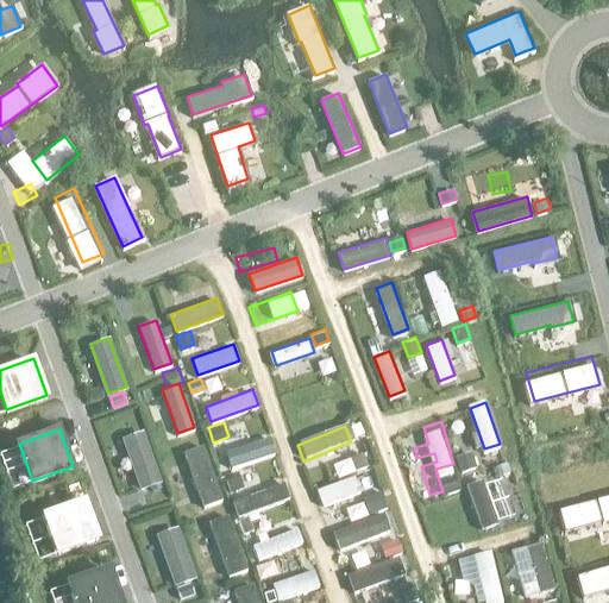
[(142,432),(124,438),(142,487),(159,481),(142,432)]
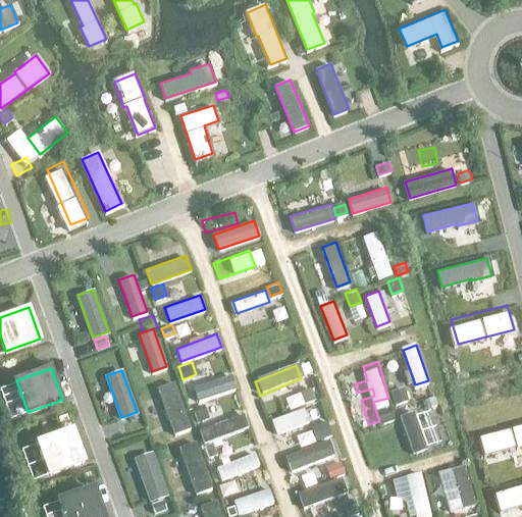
[(229,373),(194,385),(198,399),(235,388),(229,373)]
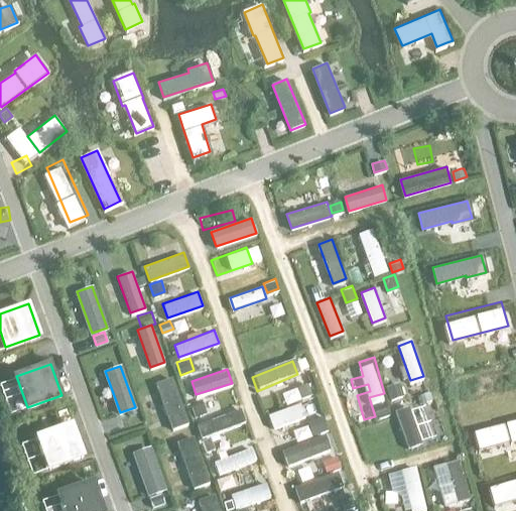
[(171,378),(155,383),(171,428),(187,422),(171,378)]
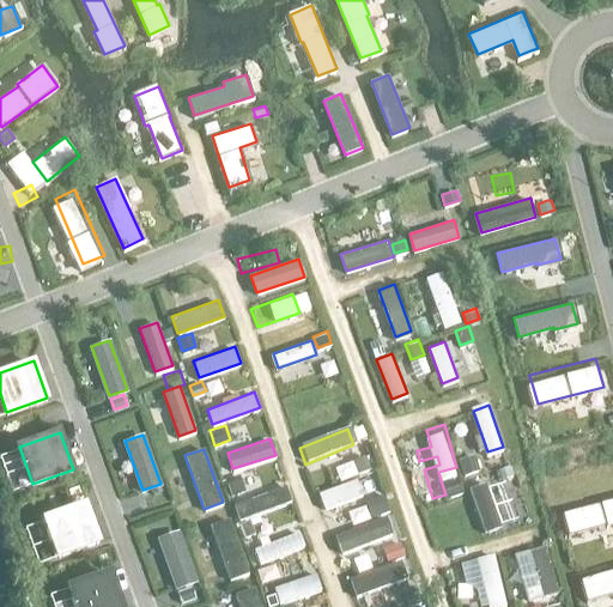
[(474,453),(460,457),(465,473),(480,468),(474,453)]
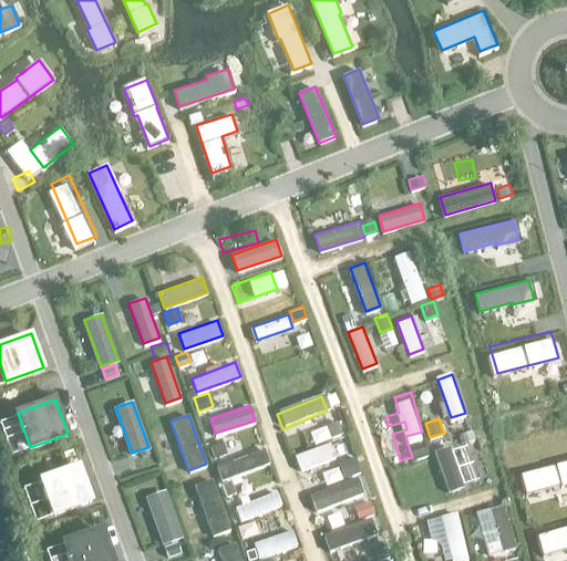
[(338,419),(327,424),(331,436),(342,432),(338,419)]
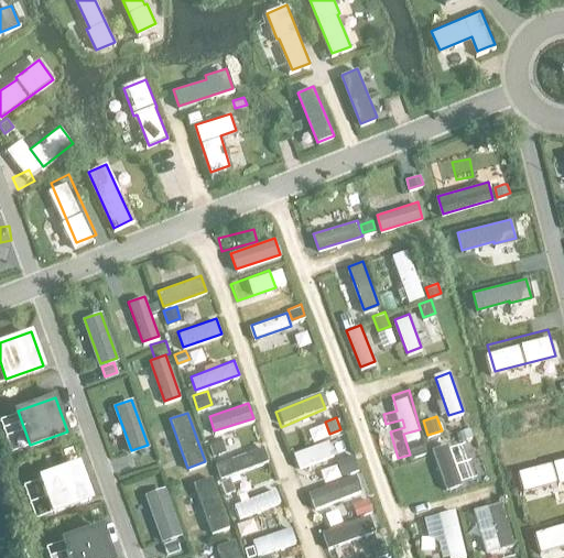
[(470,426),(456,430),(459,438),(473,434),(470,426)]
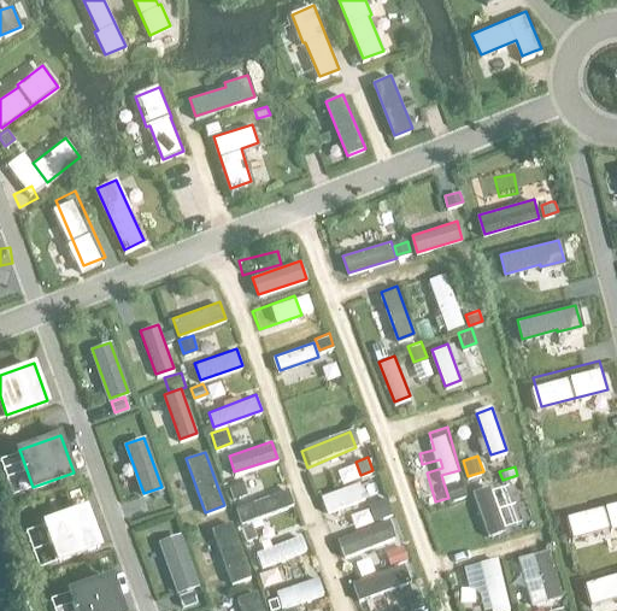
[(242,480),(229,486),(233,497),(246,492),(242,480)]
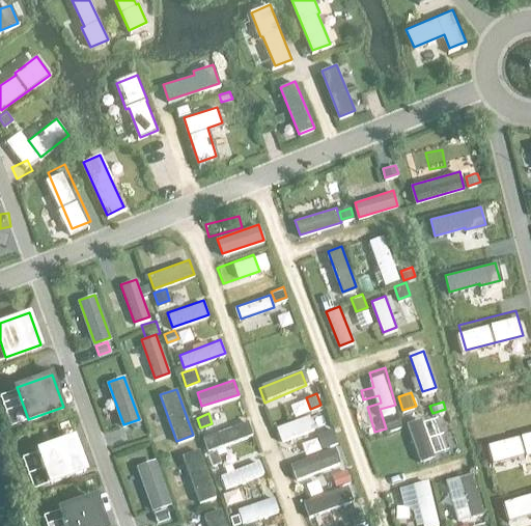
[(421,417),(407,422),(420,460),(435,454),(421,417)]
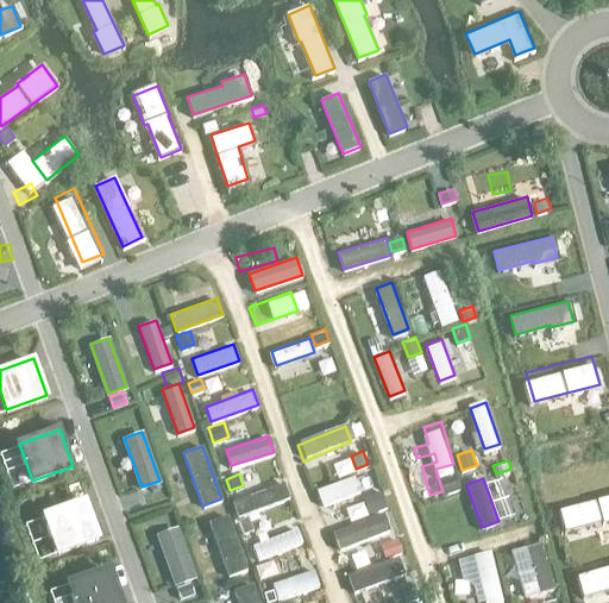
[(76,479),(66,483),(69,494),(80,490),(76,479)]
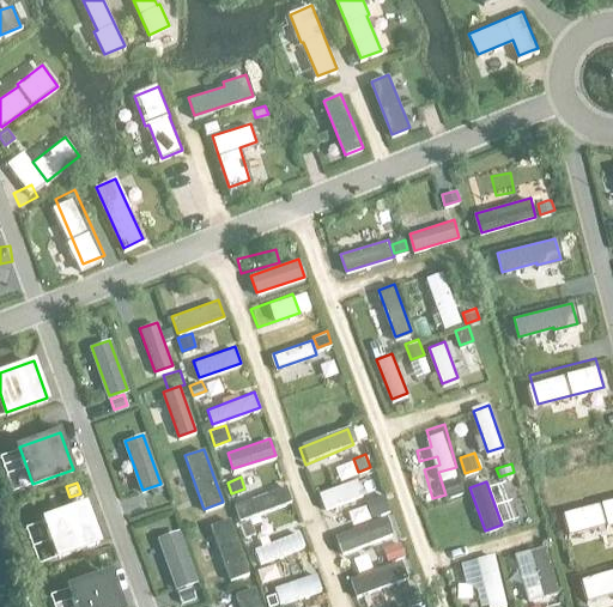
[(353,483),(317,496),(322,509),(358,497),(353,483)]
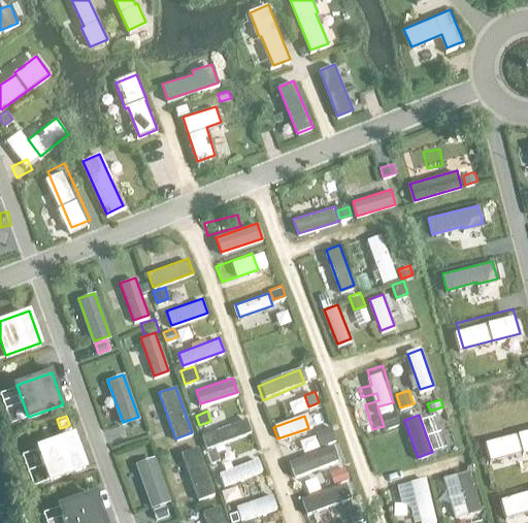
[(245,418),(202,433),(206,447),(251,430),(245,418)]
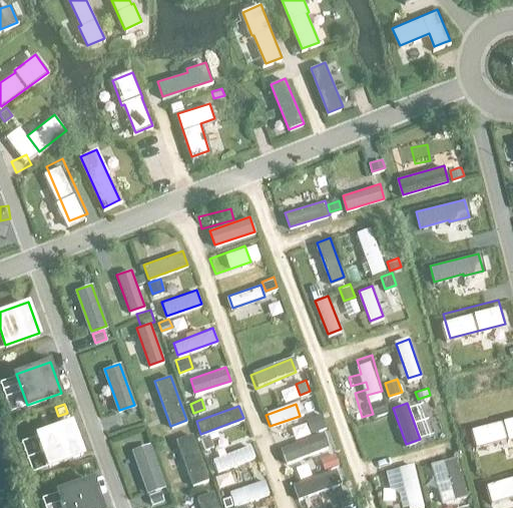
[(512,415),(468,427),(474,448),(512,437),(512,415)]
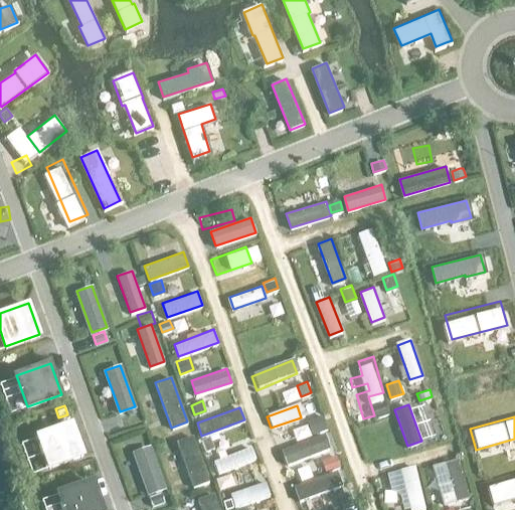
[(325,418),(319,420),(322,430),(329,428),(325,418)]
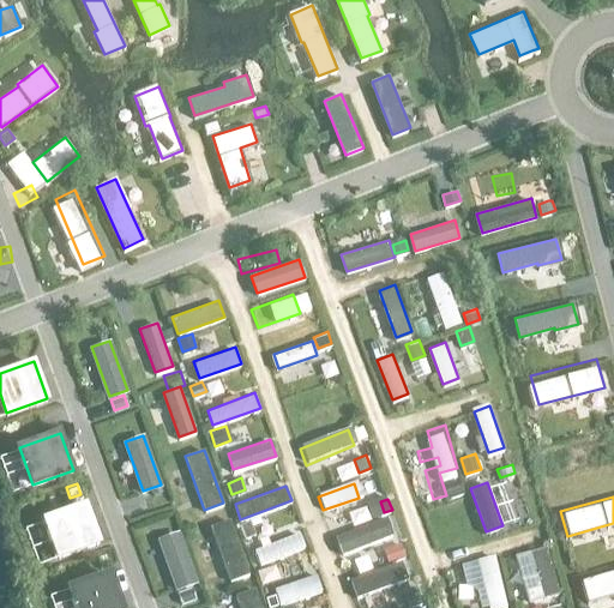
[(86,505),(44,519),(58,555),(98,540),(86,505)]
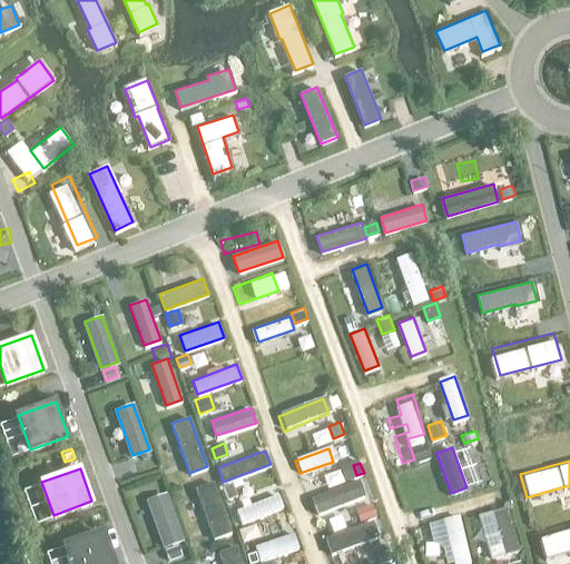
[(213,482),(196,488),(214,537),(231,532),(213,482)]
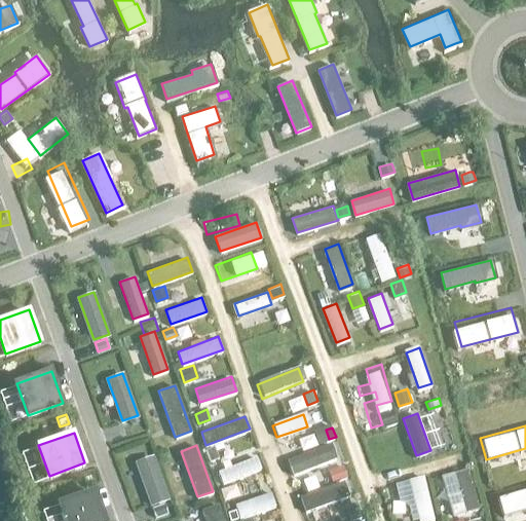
[(330,447),(286,463),(290,477),(334,460),(330,447)]
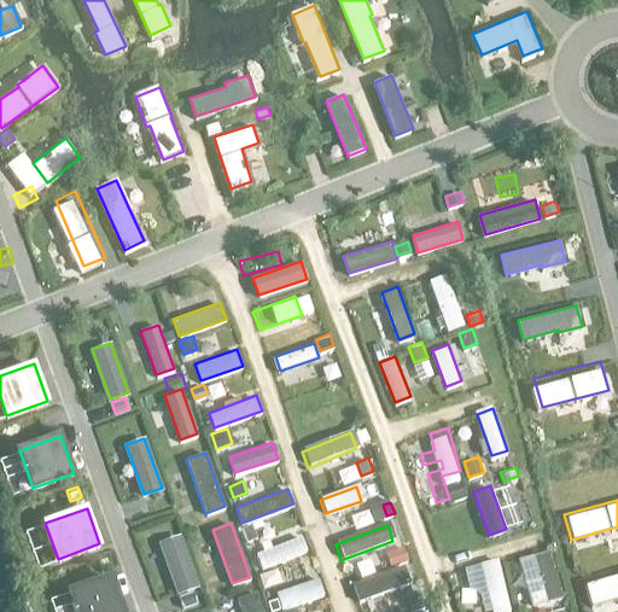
[(301,535),(256,552),(262,566),(305,549),(301,535)]
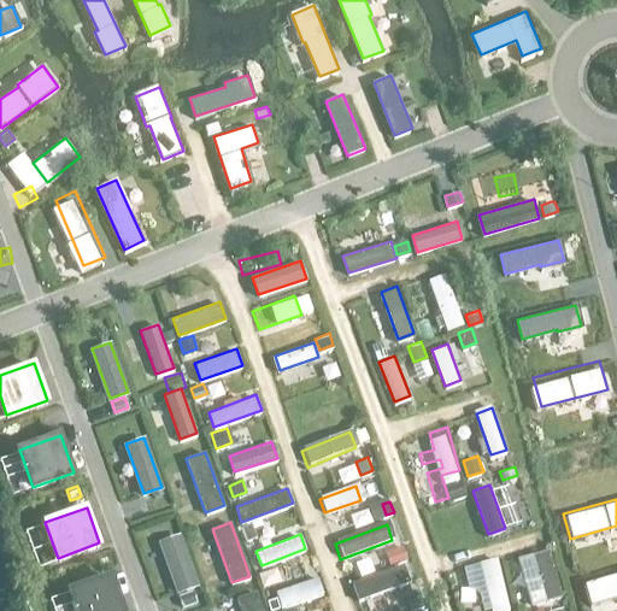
[(177,536),(156,544),(175,597),(195,588),(177,536)]
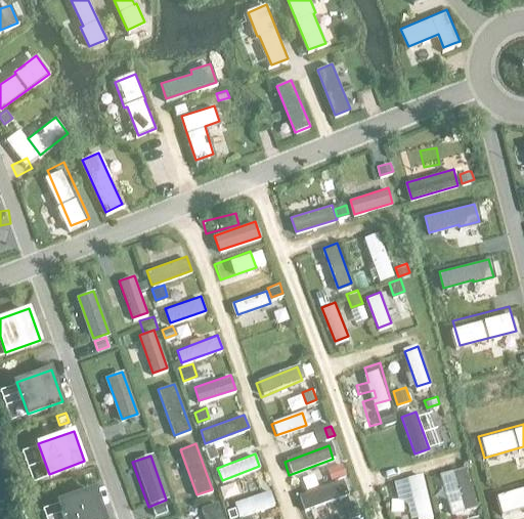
[(342,462),(330,467),(334,477),(346,473),(342,462)]
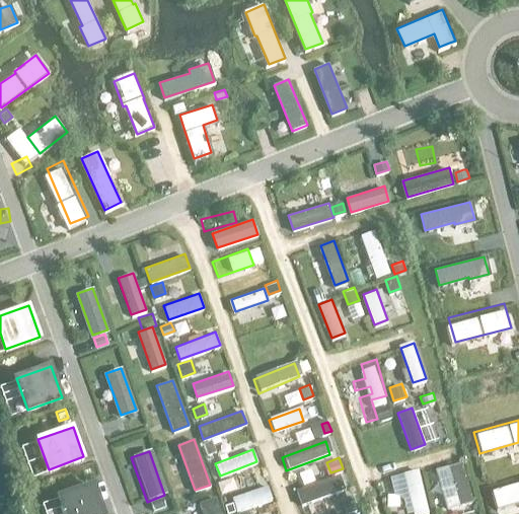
[(461,460),(448,464),(460,504),(462,503),(472,500),(468,484),(461,460)]
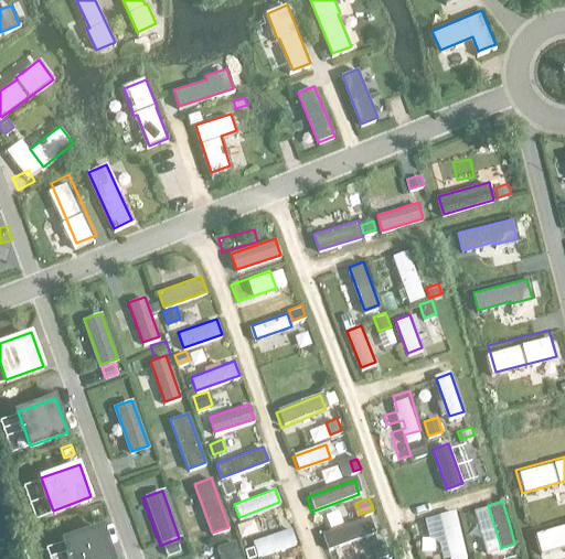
[(368,519),(320,536),(326,552),(373,535),(368,519)]
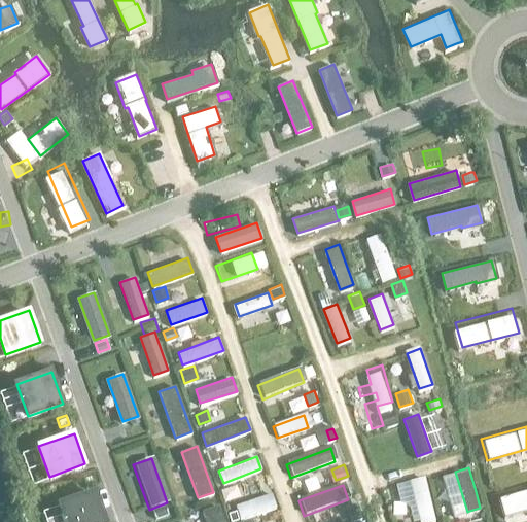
[(526,488),(500,496),(504,515),(526,508),(526,488)]
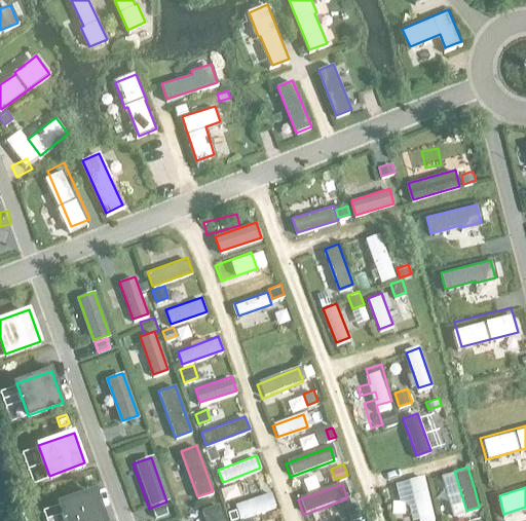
[(270,490),(235,503),(239,516),(275,505),(270,490)]
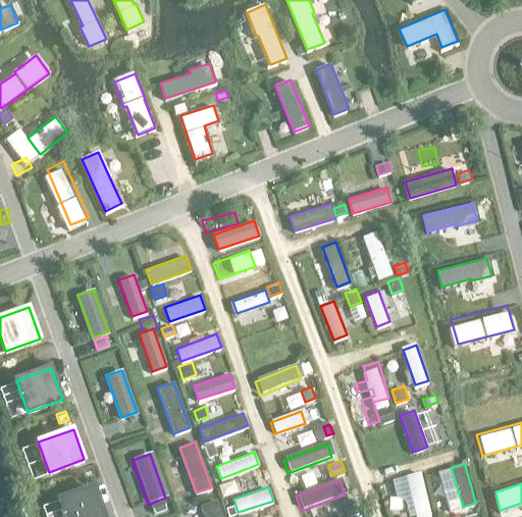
[(104,516),(94,487),(59,500),(65,516),(104,516)]
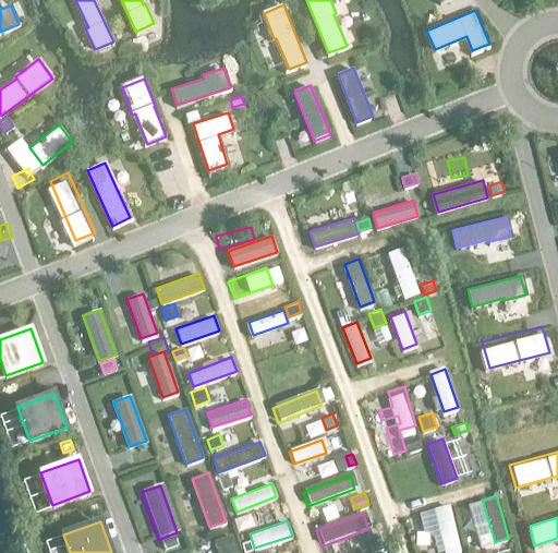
[(377,531),(367,535),(373,551),(383,548),(377,531)]
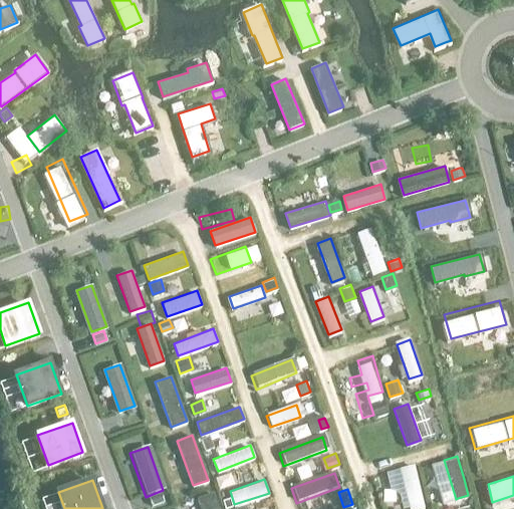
[(219,508),(213,492),(198,497),(201,508),(219,508)]
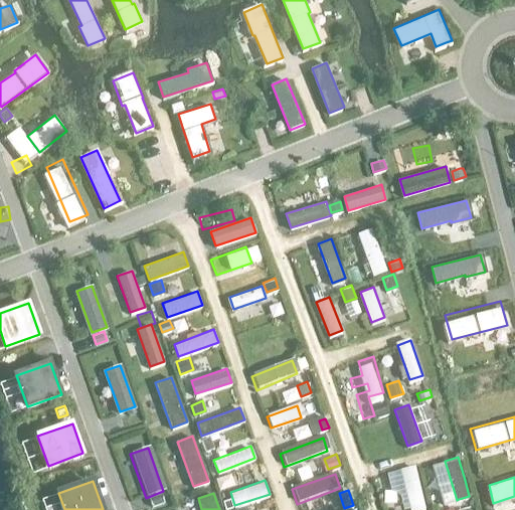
[(161,494),(150,497),(153,506),(164,502),(161,494)]
